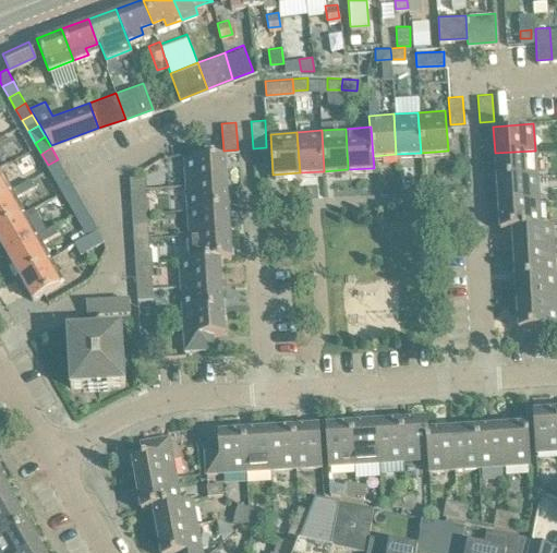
[(536,175),(535,151),(495,153),(496,177),(536,175)]
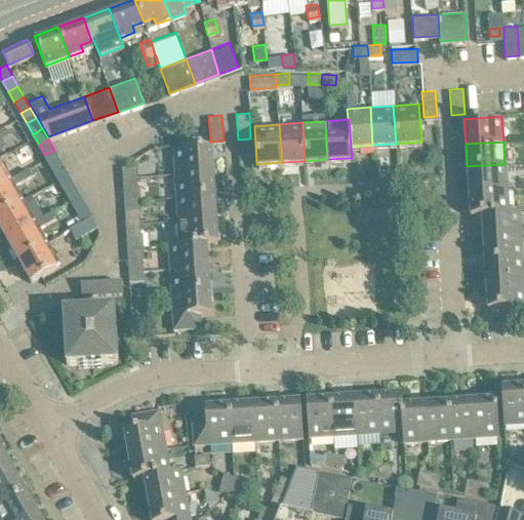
[(172,148),(174,171),(212,169),(211,146),(172,148)]
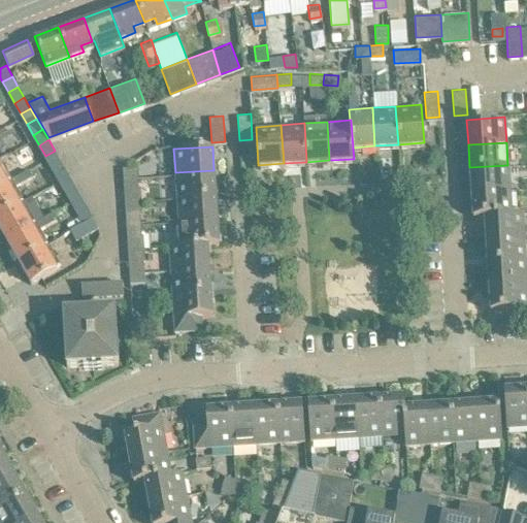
[(61,161),(55,151),(45,156),(52,166),(61,161)]
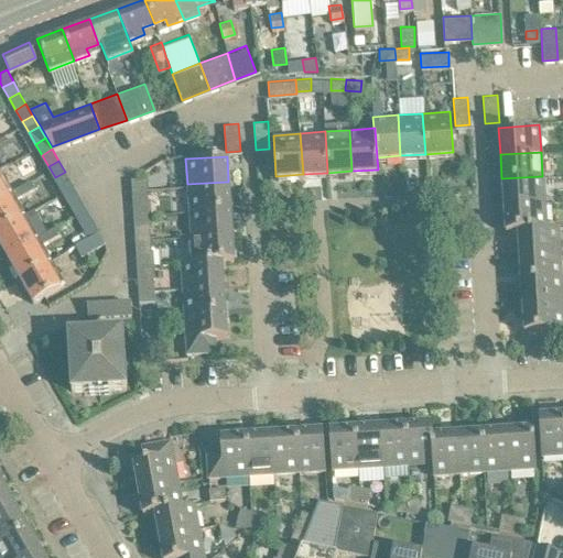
[(0,195),(11,189),(0,171),(0,195)]
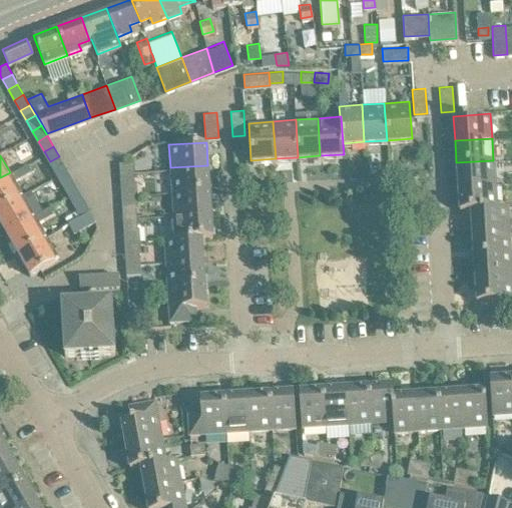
[(65,166),(59,156),(50,161),(56,172),(65,166)]
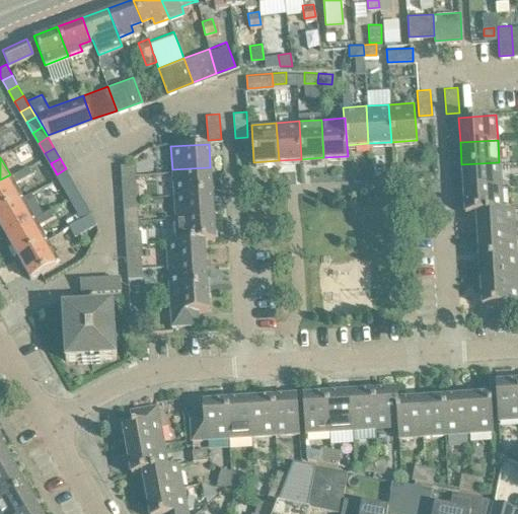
[(134,162),(120,163),(121,174),(135,173),(134,162)]
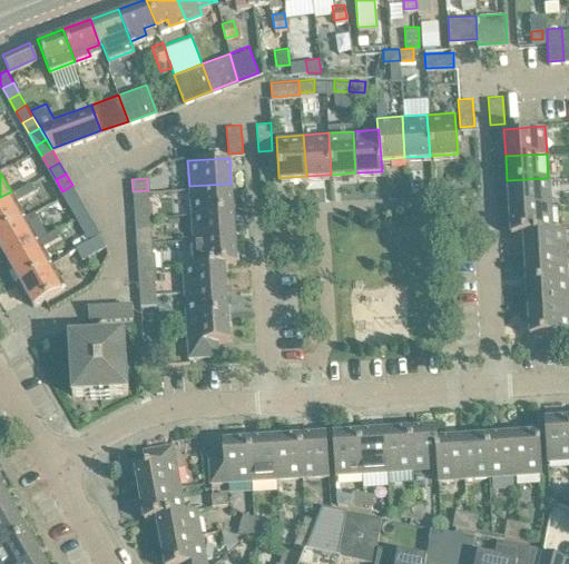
[(550,205),(548,178),(507,180),(509,207),(550,205)]
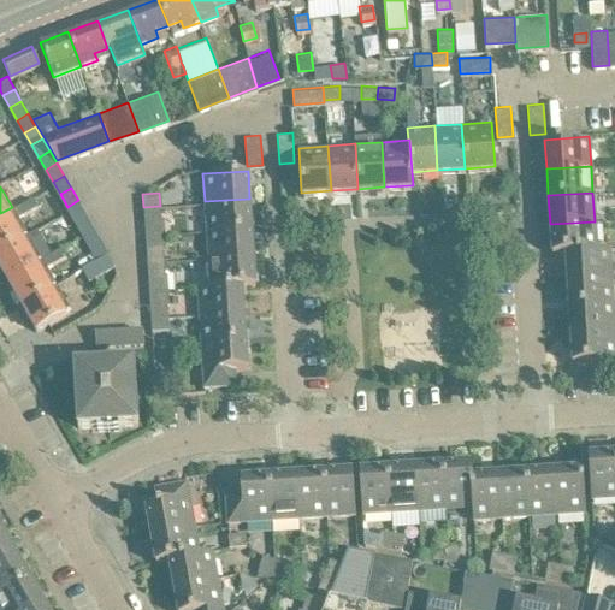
[(0,247),(27,234),(17,215),(37,205),(33,195),(12,207),(0,213),(0,247)]
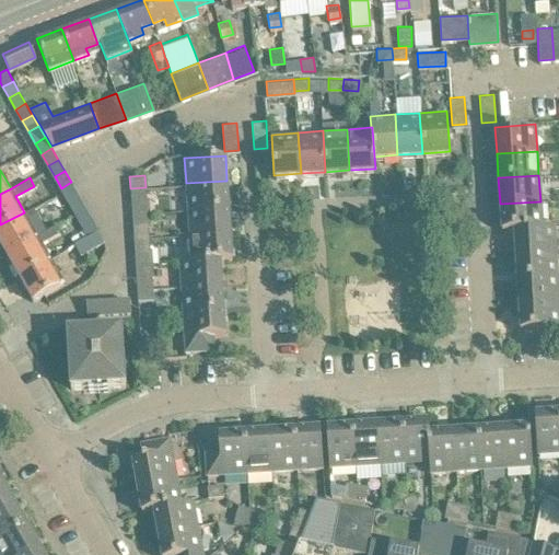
[(229,206),(226,181),(186,183),(187,208),(229,206)]
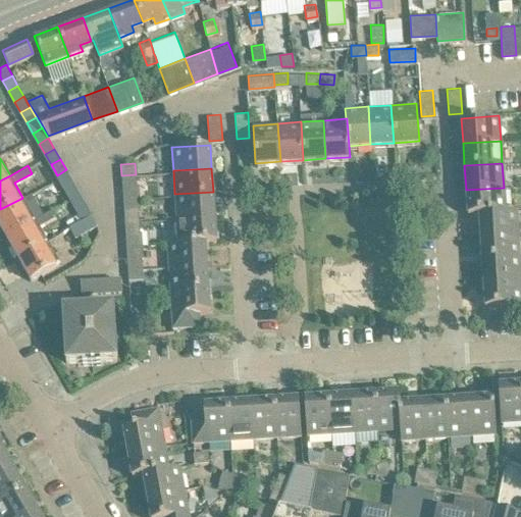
[(72,181),(66,169),(57,175),(63,186),(72,181)]
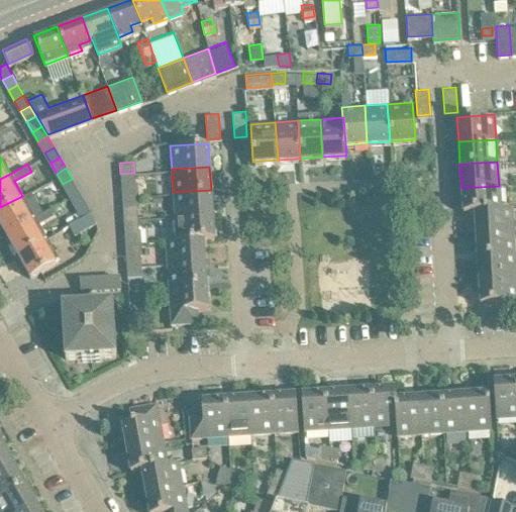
[(135,194),(135,182),(134,173),(120,174),(121,195),(135,194)]
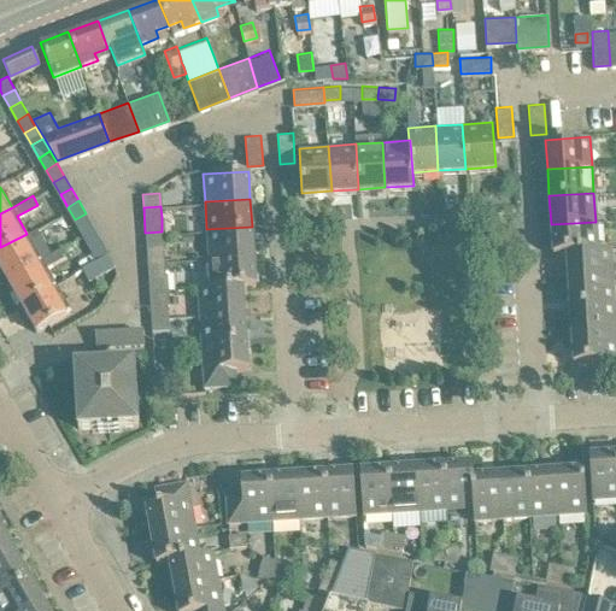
[(93,225),(86,213),(75,219),(82,231),(93,225)]
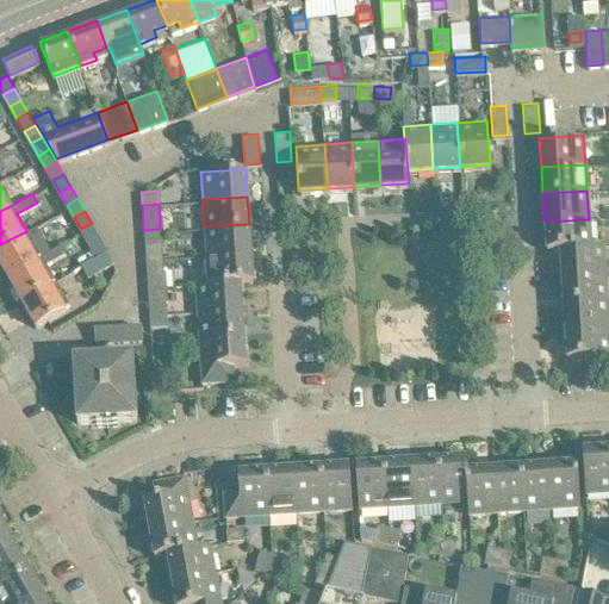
[(590,243),(589,219),(545,222),(546,248),(559,248),(590,246),(590,243)]
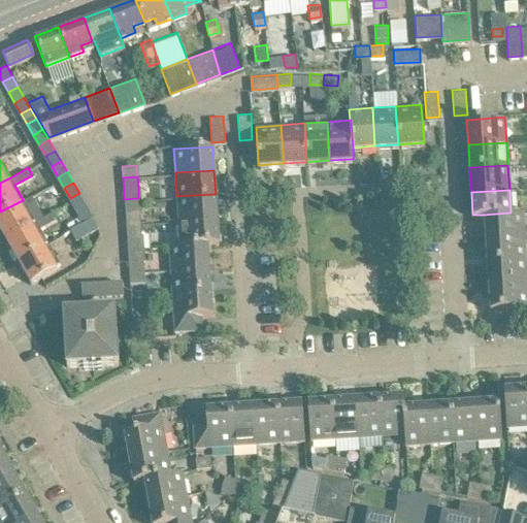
[(86,203),(79,193),(70,198),(76,209),(86,203)]
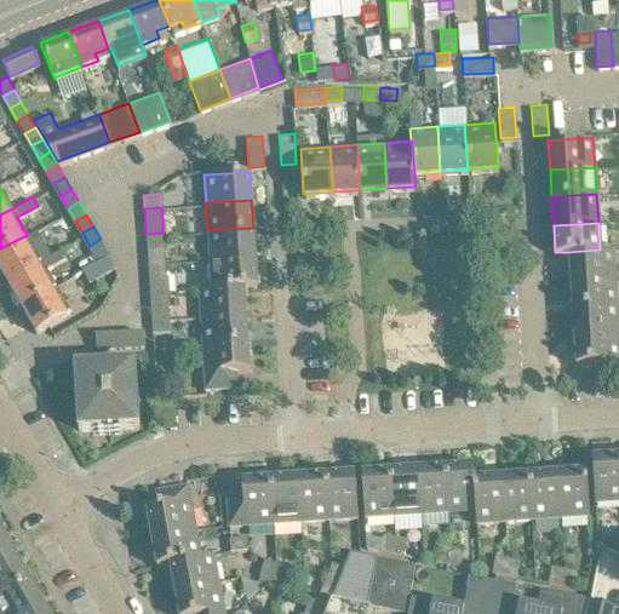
[(254,254),(253,228),(207,230),(210,257),(254,254)]
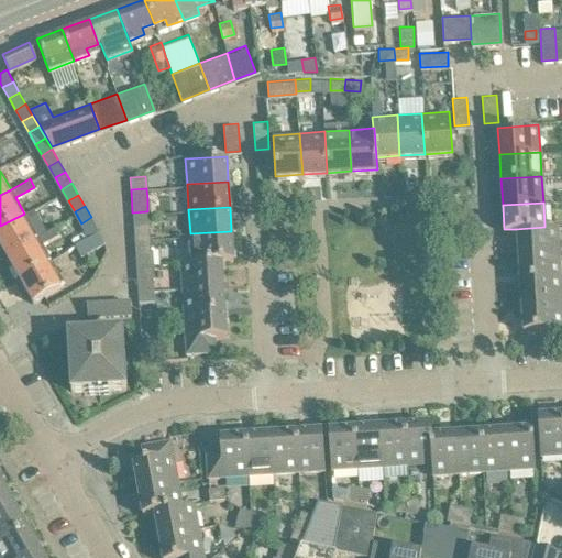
[(150,239),(147,211),(132,212),(134,239),(150,239)]
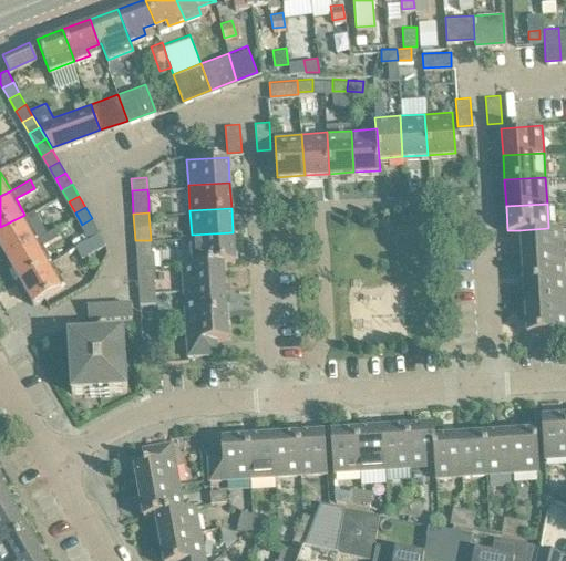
[(38,237),(24,215),(0,227),(0,245),(6,255),(38,237)]
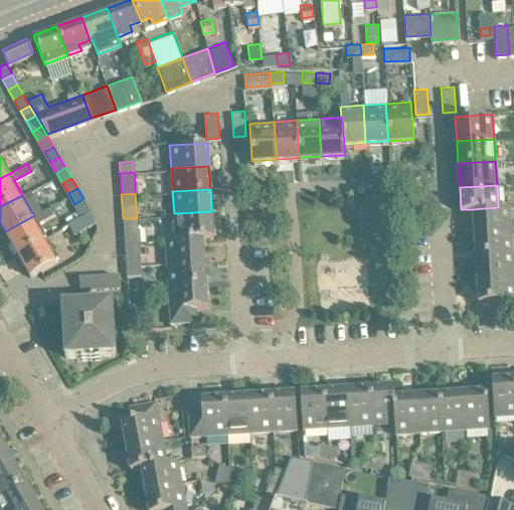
[(90,209),(83,198),(74,204),(80,214),(90,209)]
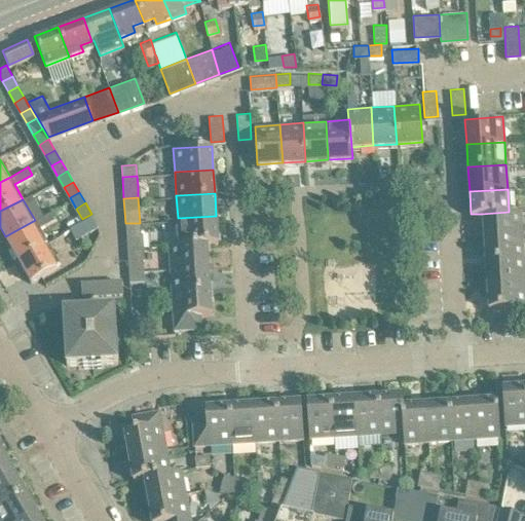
[(46,242),(39,228),(58,217),(52,210),(35,220),(5,236),(17,258),(46,242)]
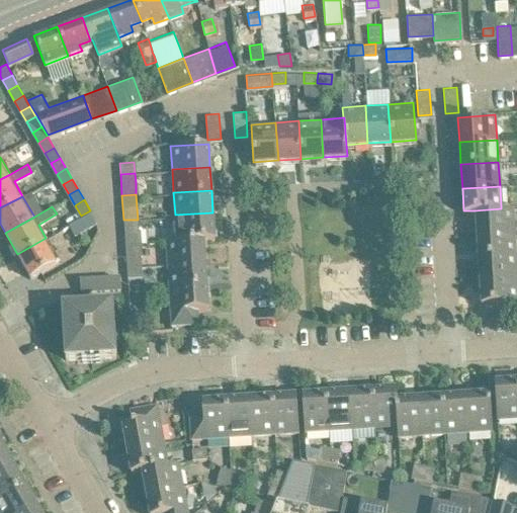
[(512,206),(501,206),(501,208),(475,210),(477,235),(514,233),(512,206)]
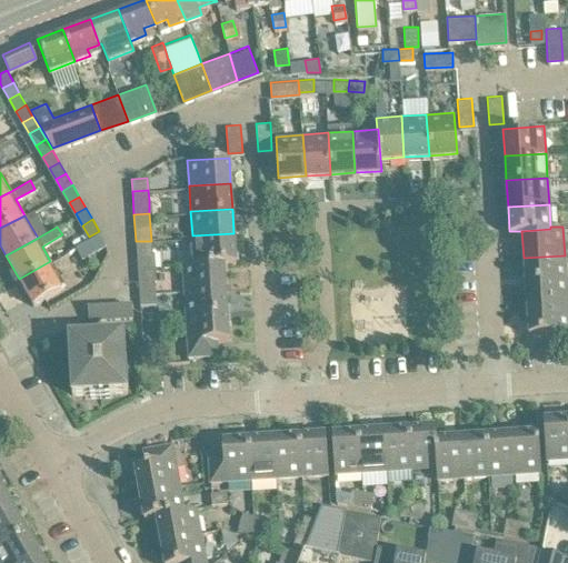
[(105,241),(99,231),(89,237),(86,238),(92,249),(105,241)]
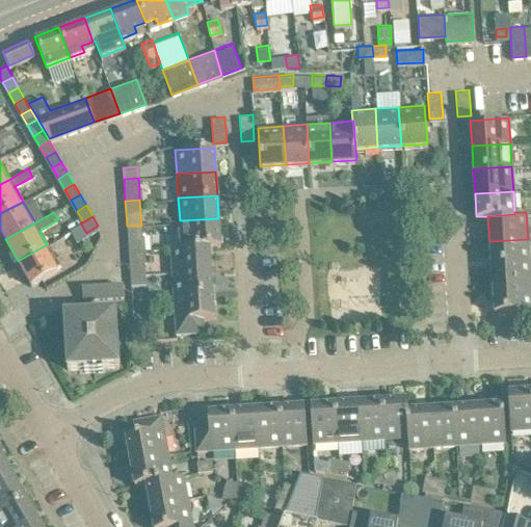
[(220,244),(218,218),(180,220),(181,244),(182,245),(209,243),(209,244),(220,244)]
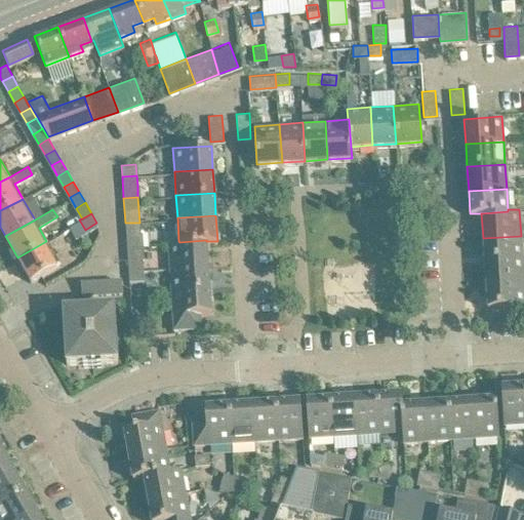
[(85,230),(79,220),(64,229),(69,239),(85,230)]
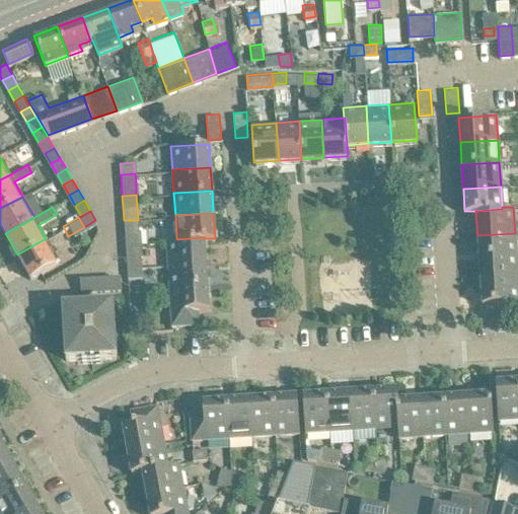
[(139,241),(138,220),(124,220),(125,241),(139,241)]
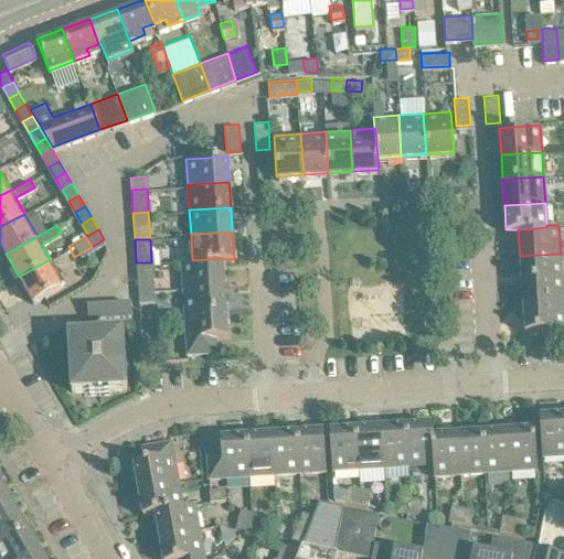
[(562,278),(561,254),(520,256),(521,280),(562,278)]
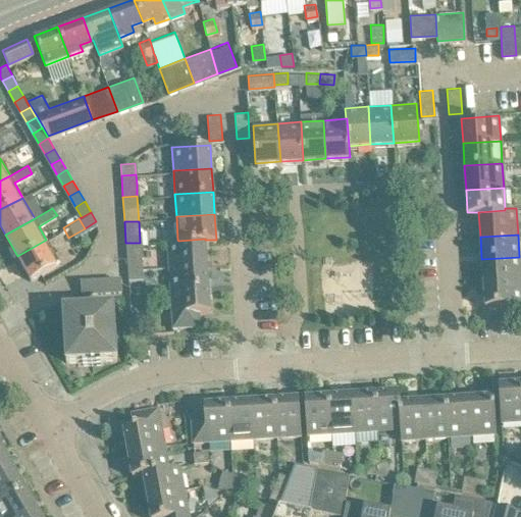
[(206,262),(205,240),(205,239),(178,241),(177,240),(167,241),(168,265),(206,262)]
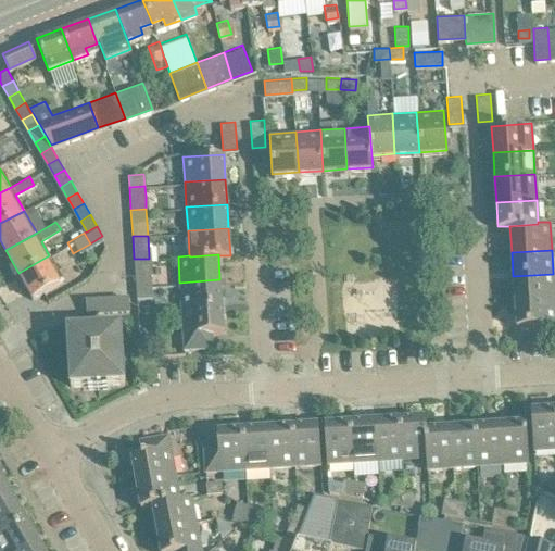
[(63,278),(49,255),(19,273),(33,296),(63,278)]
